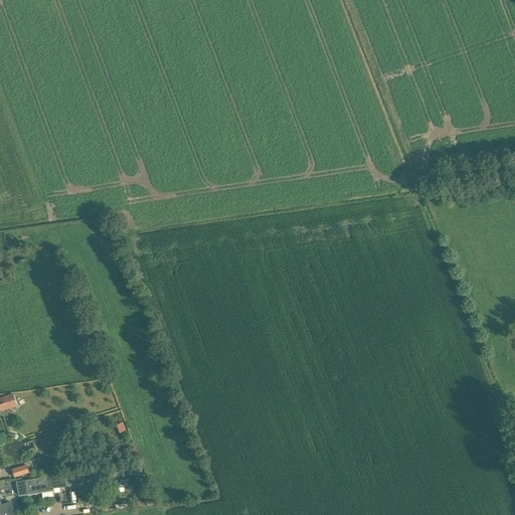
[(17,406),(14,393),(2,397),(6,409),(17,406)]
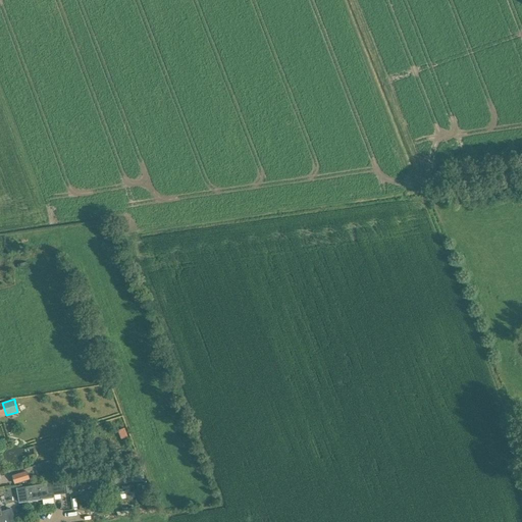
[(117,431),(120,439),(127,436),(124,428),(117,431)]
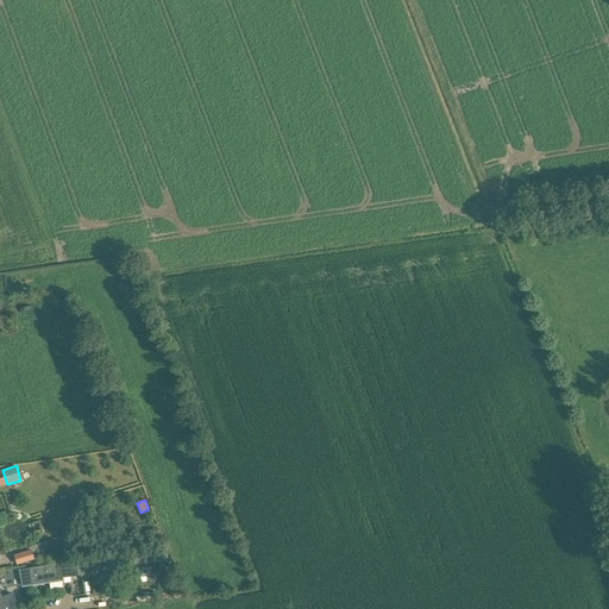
[(167,547),(130,553),(131,564),(169,559),(167,547)]
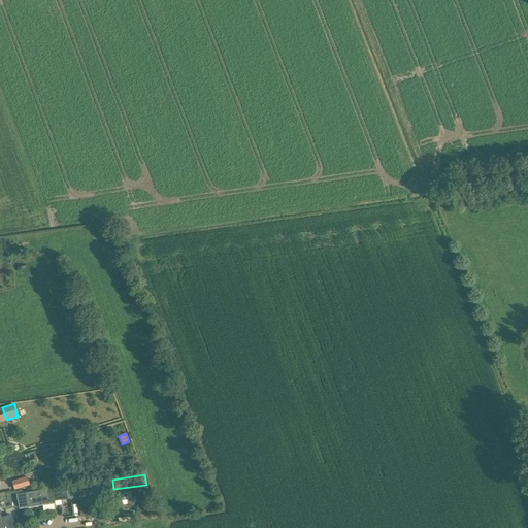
[(28,477),(13,482),(15,490),(30,485),(28,477)]
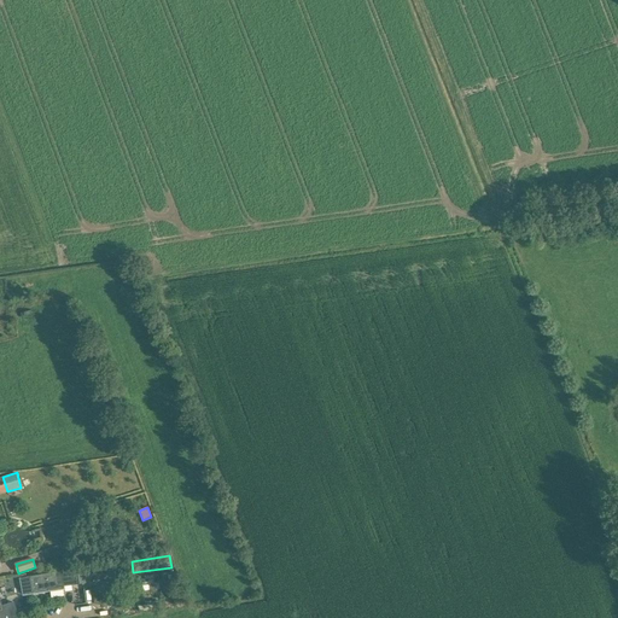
[(106,565),(89,567),(89,576),(106,575),(106,565)]
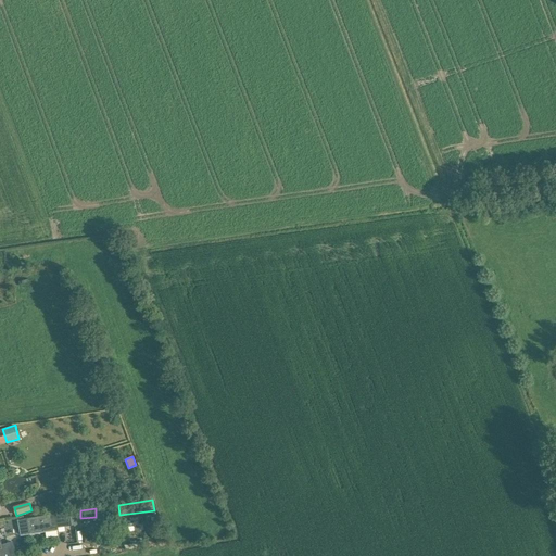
[(72,526),(70,512),(28,519),(28,522),(30,533),(43,531),(43,530),(47,529),(72,526)]
